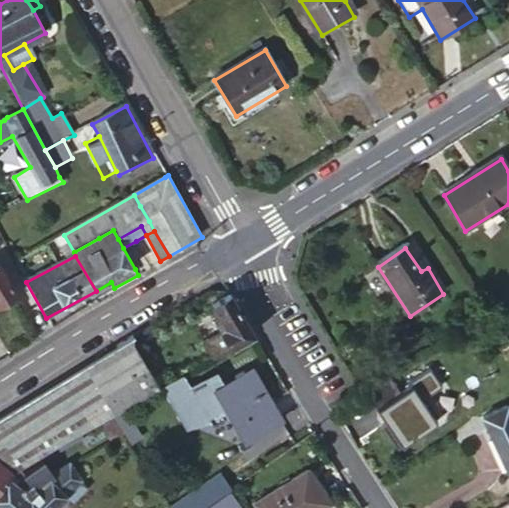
[(0,304),(17,294),(5,272),(0,265),(0,304)]
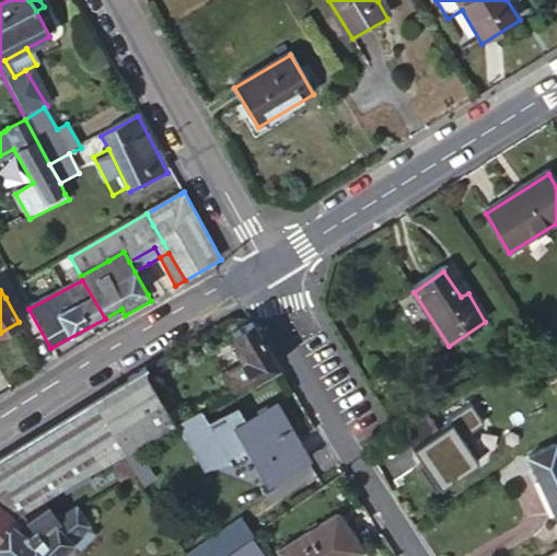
[(231,396),(278,369),(252,324),(233,336),(243,355),(247,361),(241,366),(220,377),(231,396)]
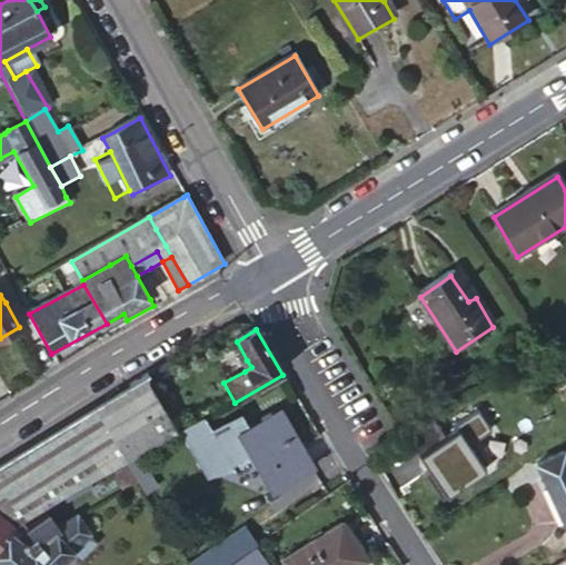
[(251,367),(247,360),(240,364),(245,372),(251,367)]
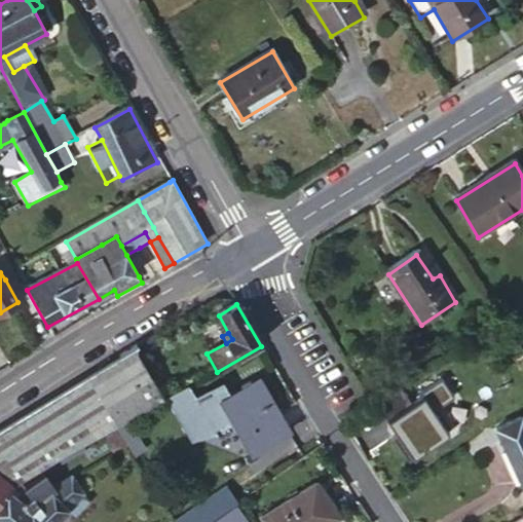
[(136,361),(137,349),(128,355),(122,358),(117,369),(94,384),(90,394),(59,414),(46,412),(13,432),(9,447),(0,452),(0,476),(13,487),(20,484),(46,469),(62,460),(82,448),(116,430),(126,423),(164,402),(159,393),(140,359),(136,361)]
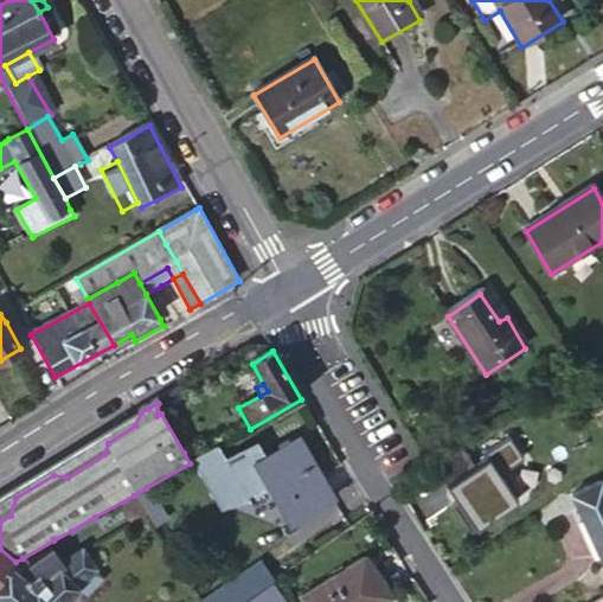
[(463,447),(434,466),(448,486),(453,482),(463,498),(454,505),(473,532),(519,500),(501,474),(525,459),(510,436),(485,454),(487,456),(475,465),(463,447)]
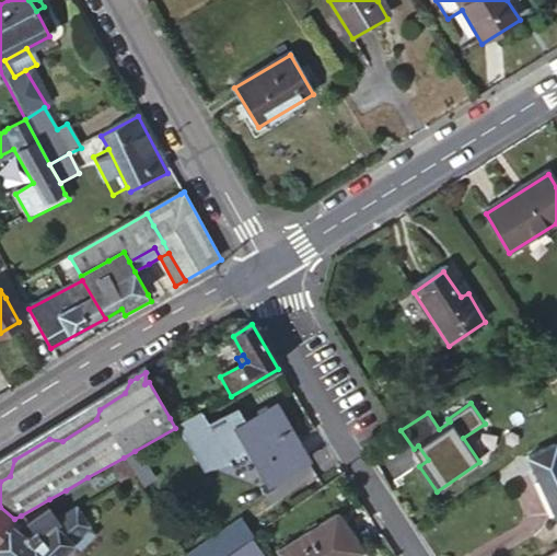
[(275,404),(267,408),(268,410),(258,416),(260,420),(242,430),(241,431),(254,454),(270,484),(306,463),(282,420),(283,419),(275,404)]
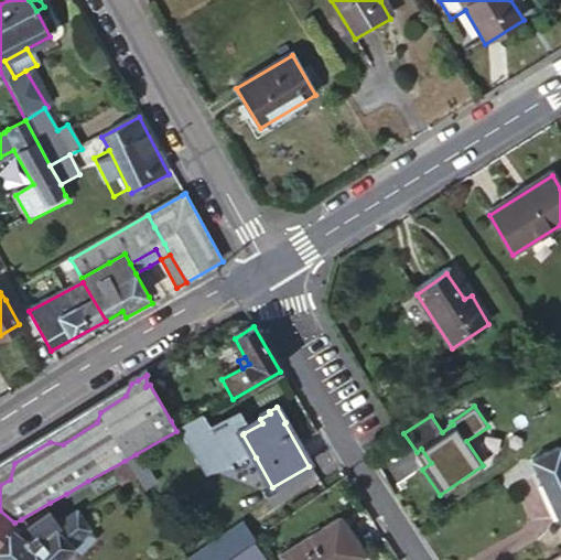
[(171,421),(176,431),(182,428),(196,420),(191,410),(171,421)]
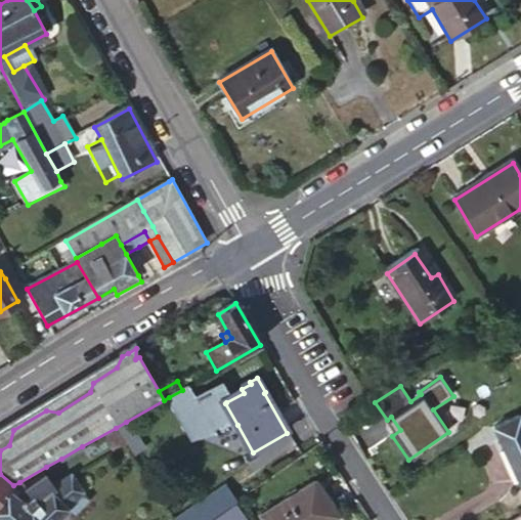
[(182,390),(169,397),(192,438),(215,431),(217,436),(229,430),(228,428),(237,425),(225,403),(226,402),(220,390),(210,396),(209,395),(198,401),(199,402),(196,404),(186,388),(182,390)]
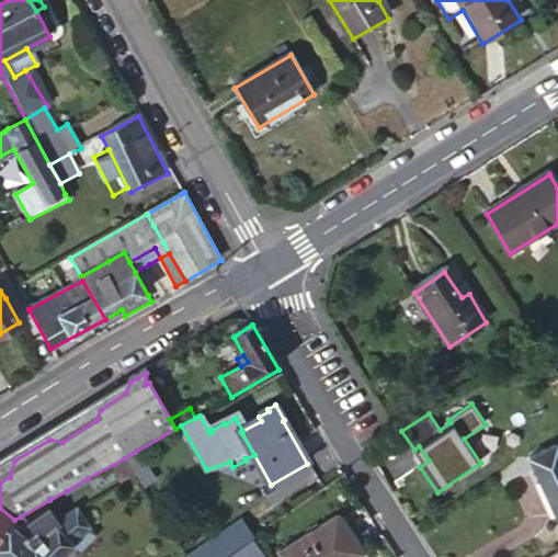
[(557,448),(531,461),(537,475),(557,519),(557,448)]
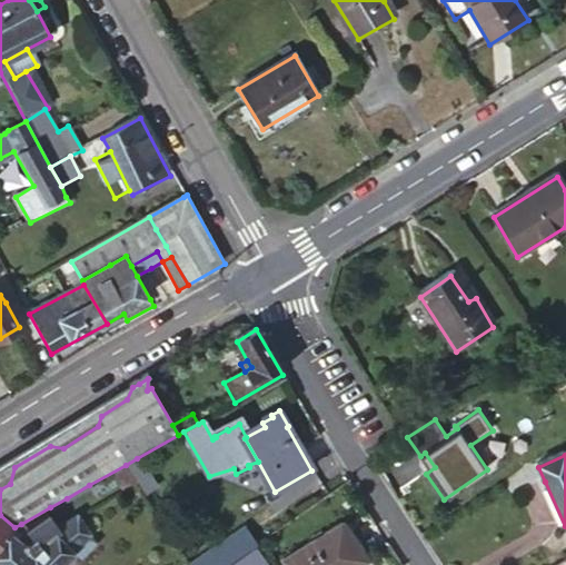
[(152,483),(137,458),(126,465),(141,489),(152,483)]
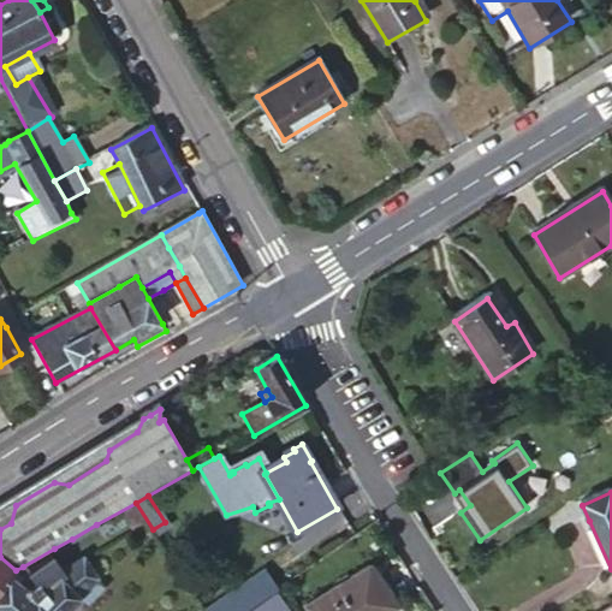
[(611,569),(589,521),(583,523),(608,576),(611,575),(611,569)]
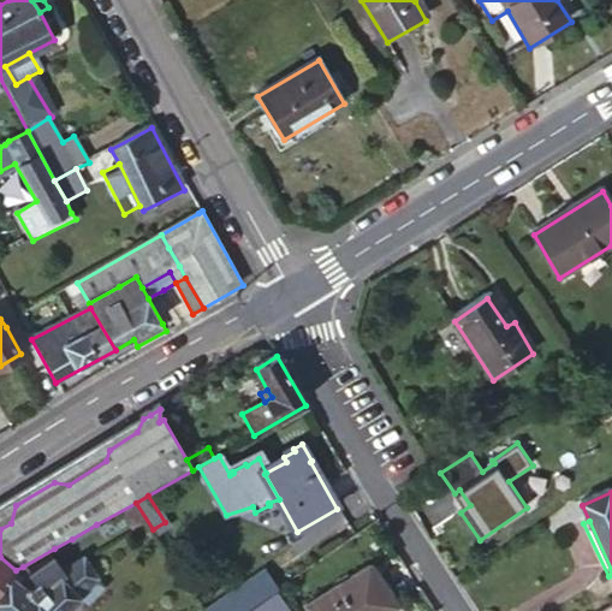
[(101,534),(96,525),(72,539),(76,547),(101,534)]
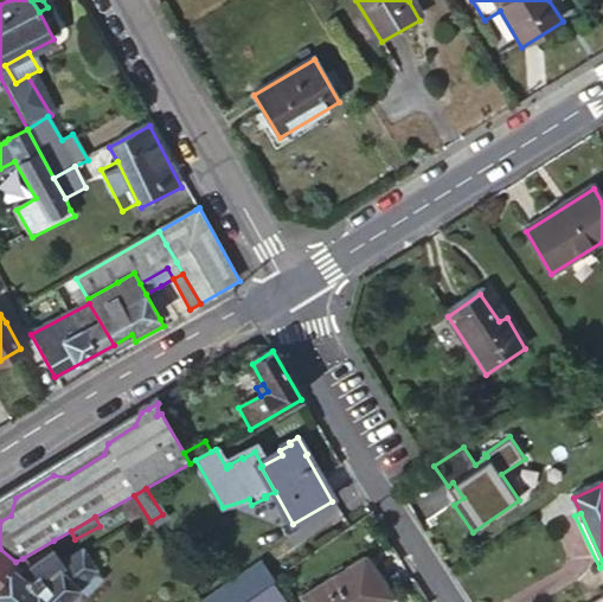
[(71,531),(53,540),(59,550),(75,539),(71,531)]
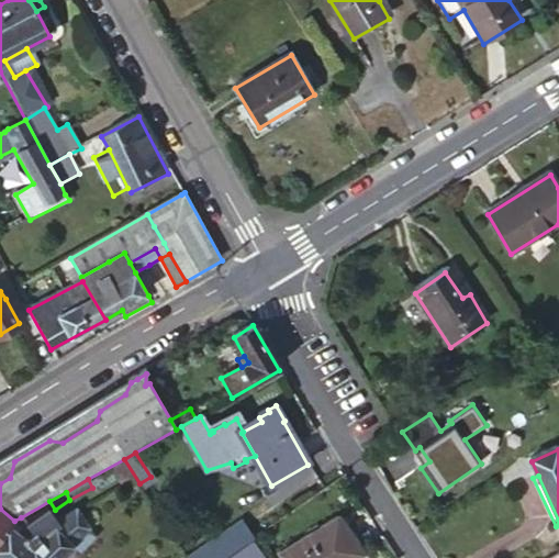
[(0,537),(14,521),(0,509),(0,537)]
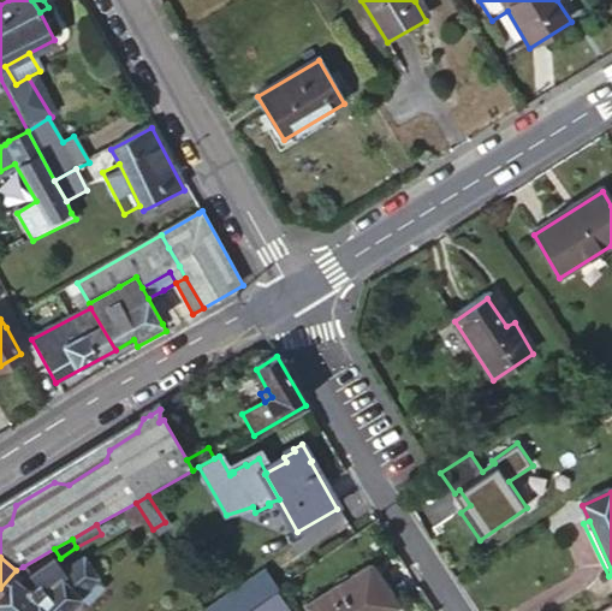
[(66,610),(78,599),(97,581),(84,561),(63,576),(49,559),(29,573),(23,567),(16,570),(0,588),(0,610),(66,610)]
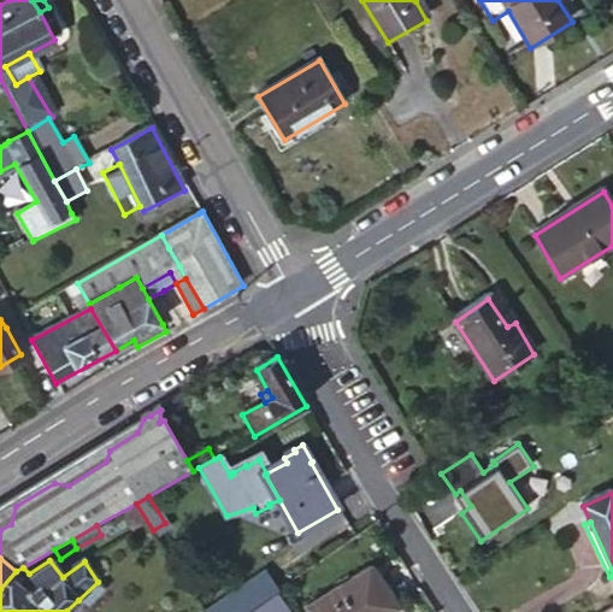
[(392,611),(396,608),(371,569),(308,610),(310,611),(392,611)]
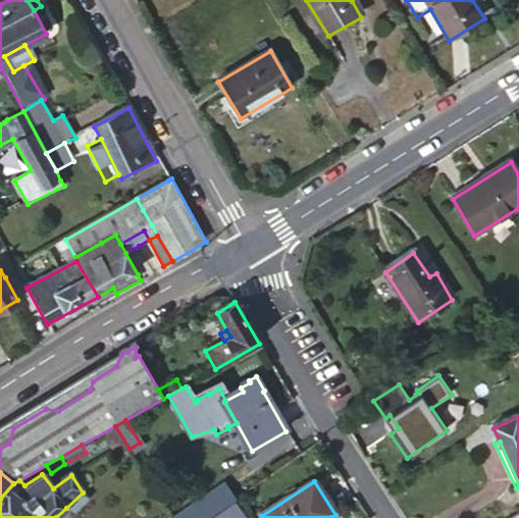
[(208,517),(237,500),(225,483),(177,517),(208,517)]
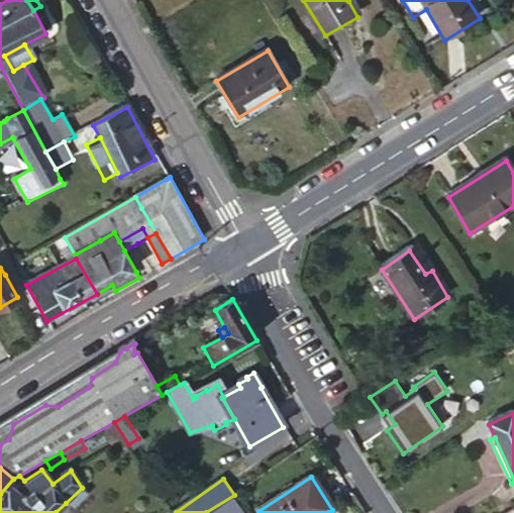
[(82,488),(66,503),(74,511),(90,496),(82,488)]
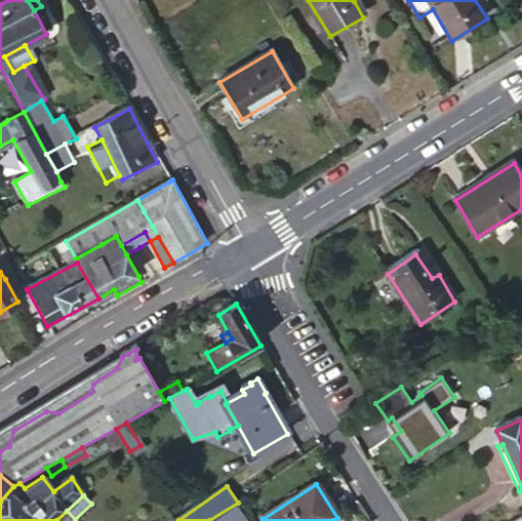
[(245,520),(237,508),(217,520),(245,520)]
